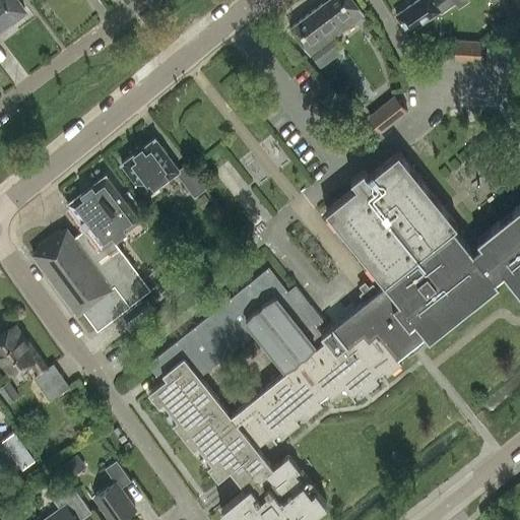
[(0,0),(0,24),(11,16),(15,16),(19,13),(20,10),(24,7),(19,0),(0,0)]
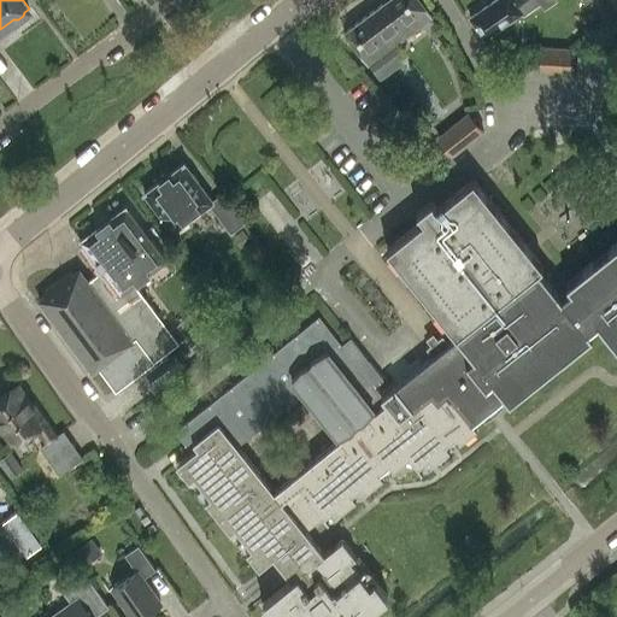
[(403,62),(399,57),(404,53),(397,43),(432,16),(418,0),(387,0),(344,33),(369,64),(380,80),(403,62)]
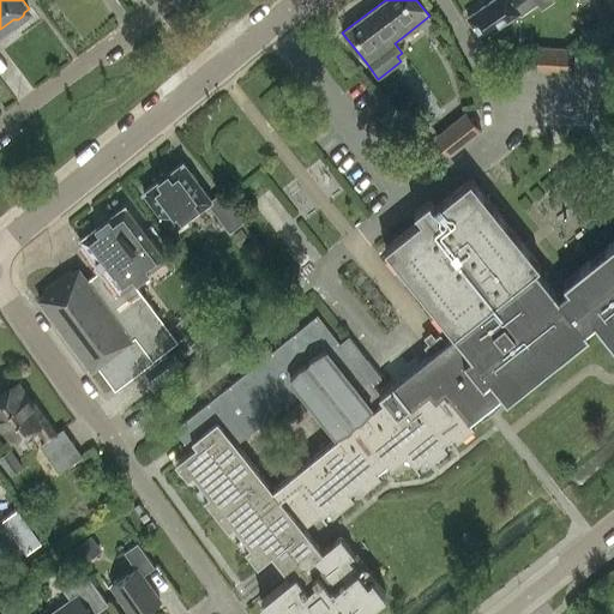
[(492,0),(468,17),(482,37),(519,11),(521,14),(537,2),(535,0),(492,0)]
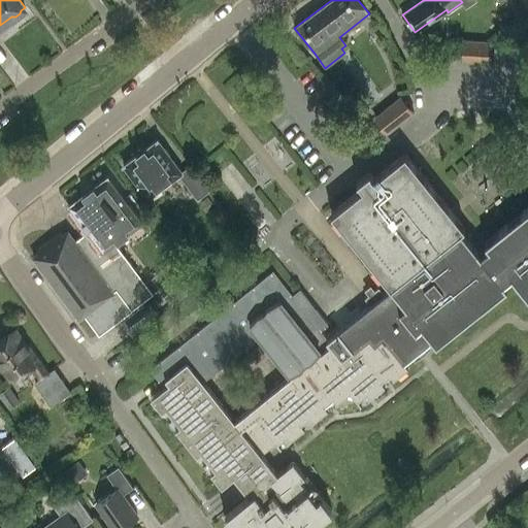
[(488,62),(489,41),(463,40),(462,60),(488,62)]
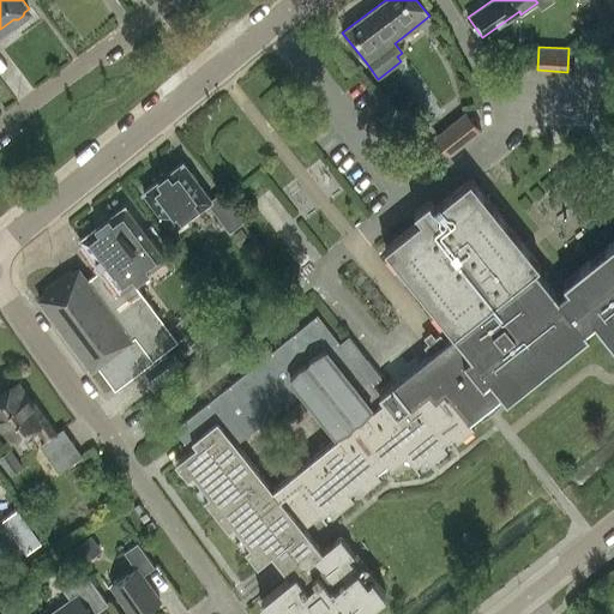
[(450,156),(481,130),(465,110),(434,137),(450,156)]
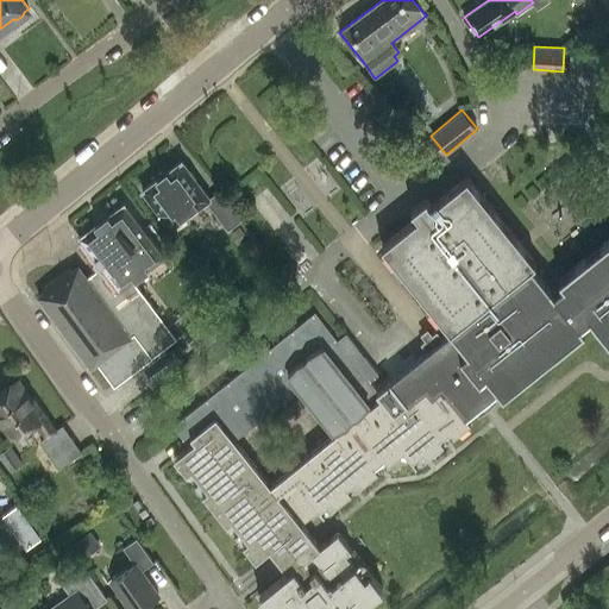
[(209,198),(182,159),(142,190),(170,228),(206,201),(228,230),(242,219),(220,190),(209,198)]
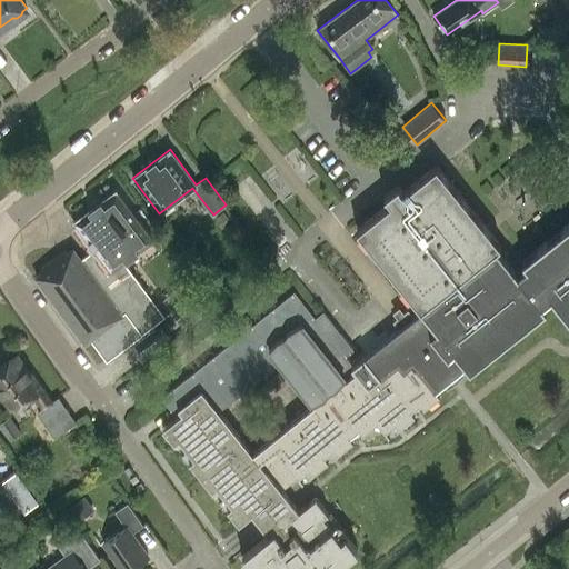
[(421,309),(352,366),(345,355),(352,348),(323,311),(315,318),(295,292),(162,397),(175,412),(180,408),(182,411),(162,427),(175,442),(179,439),(193,457),(189,460),(212,490),(217,486),(231,505),(227,508),(239,523),(253,511),(266,527),(269,523),(273,529),(241,556),(252,568),(257,568),(259,568),(333,568),(358,549),(316,497),(298,510),(281,489),(299,476),(303,480),(378,420),(389,435),(440,393),(422,372),(438,360),(538,280),(555,301),(568,288),(568,189),(501,245),(437,165),(403,191),(399,185),(385,196),(390,202),(357,229),(421,309)]
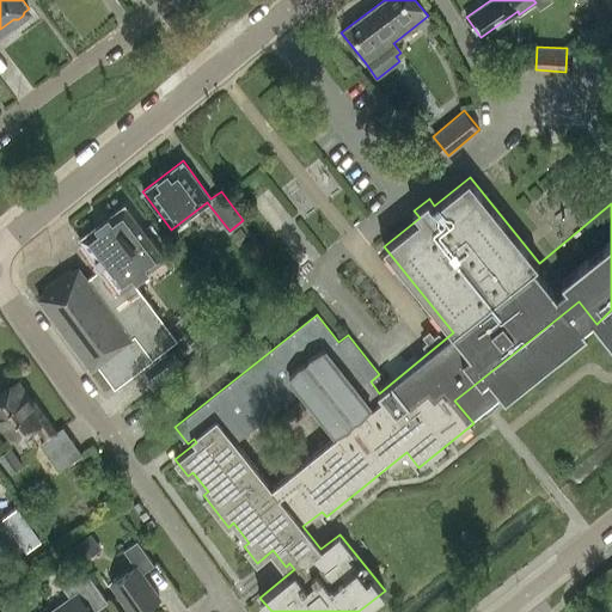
[(80,238),(105,269),(121,291),(127,286),(165,257),(124,204),(80,238)]
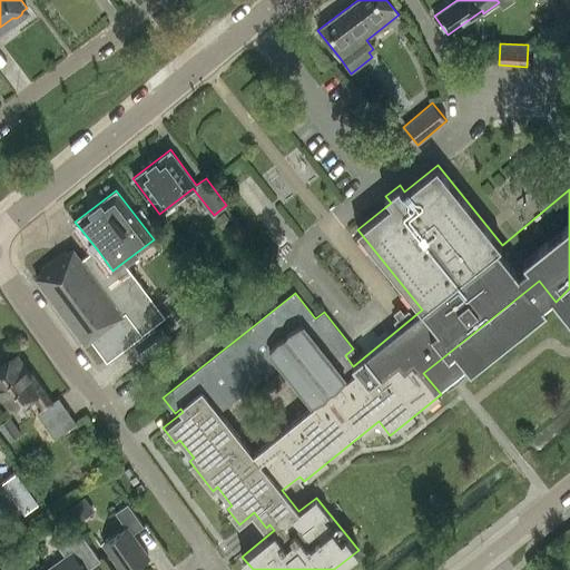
[(135,275),(128,279),(118,266),(112,271),(98,251),(84,262),(74,248),(67,253),(66,251),(40,269),(42,272),(36,276),(86,343),(91,338),(107,361),(143,333),(165,316),(135,275)]
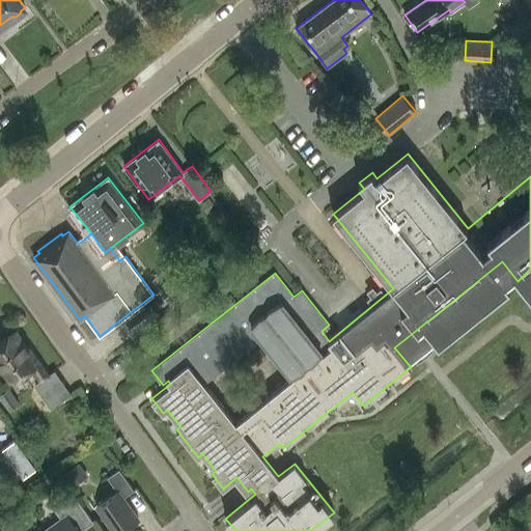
[(35,384),(44,395),(51,408),(71,394),(55,370),(49,374),(30,347),(27,350),(15,331),(0,340),(0,362),(11,380),(31,366),(40,380),(35,384)]
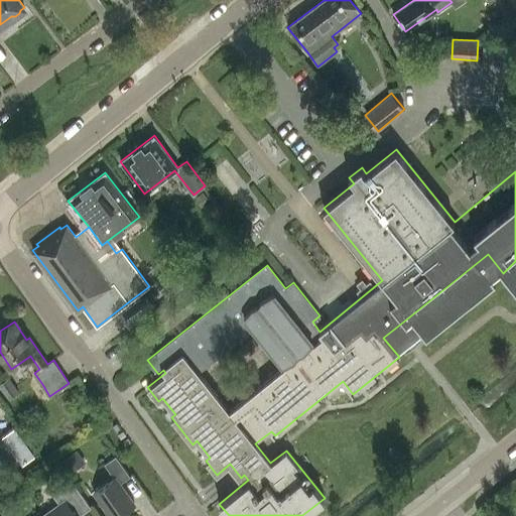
[(0,383),(0,386),(8,398),(18,391),(8,377),(0,383)]
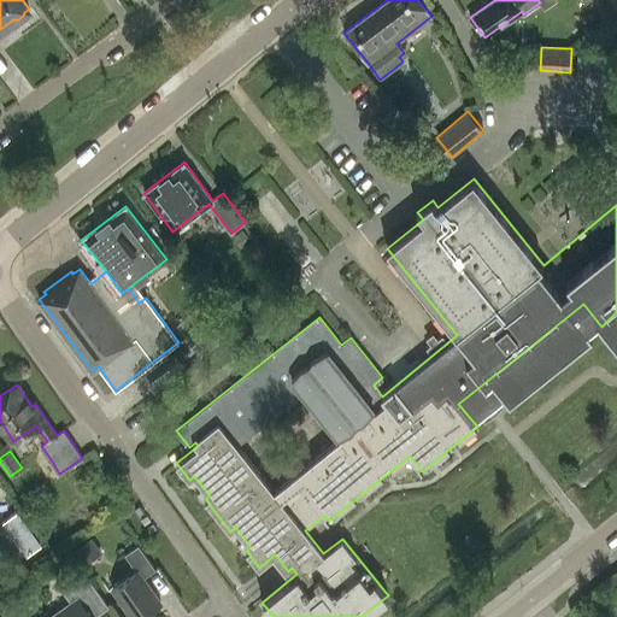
[(84,564),(101,552),(90,538),(74,548),(84,564)]
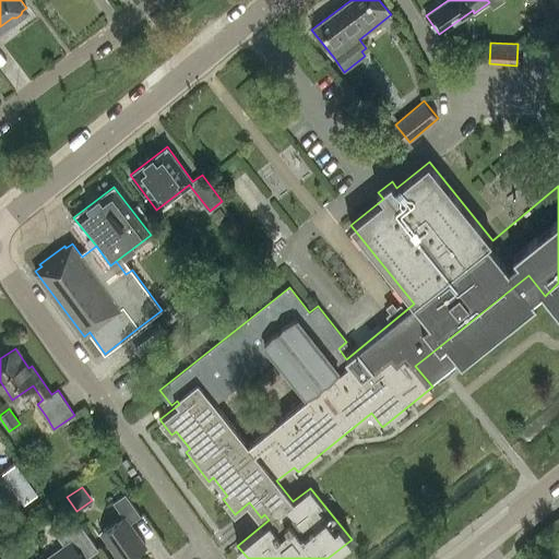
[(114,502),(123,516),(103,532),(121,558),(128,558),(145,547),(129,523),(141,515),(126,494),(114,502)]
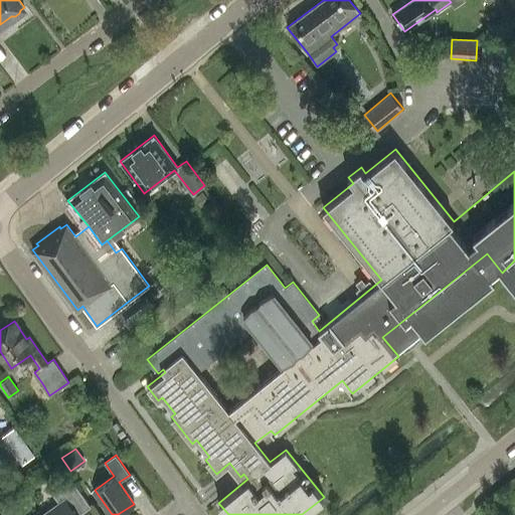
[(77,514),(91,506),(70,478),(51,492),(59,503),(42,514),(77,514)]
